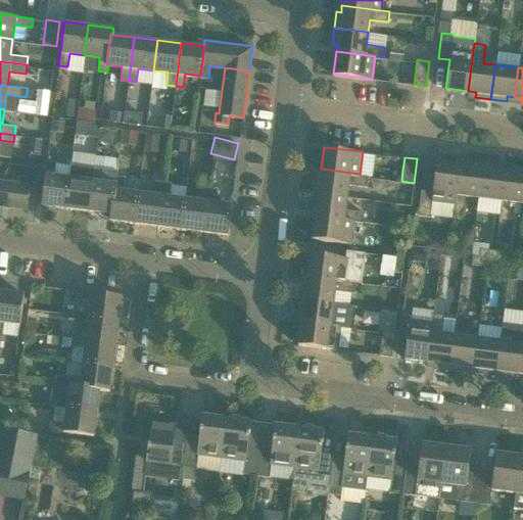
[(69,177),(54,175),(56,161),(47,160),(41,203),(65,206),(69,177)]
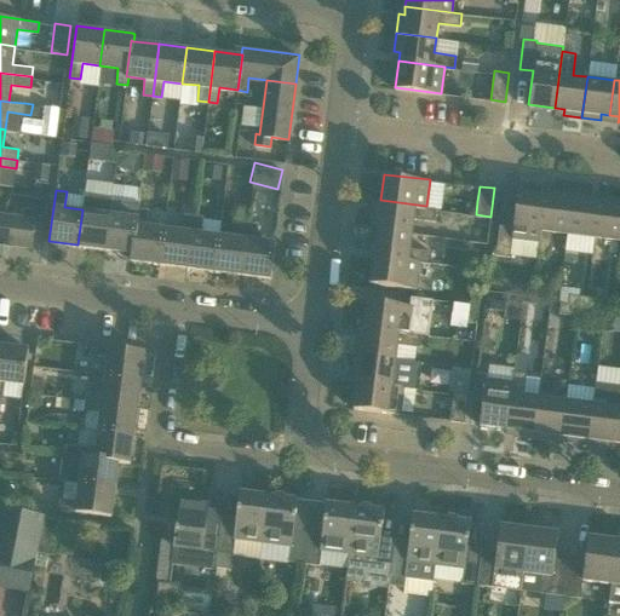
[(544,195),(538,241),(537,251),(549,252),(552,230),(567,232),(572,193),(554,190),(552,195),(544,195)]
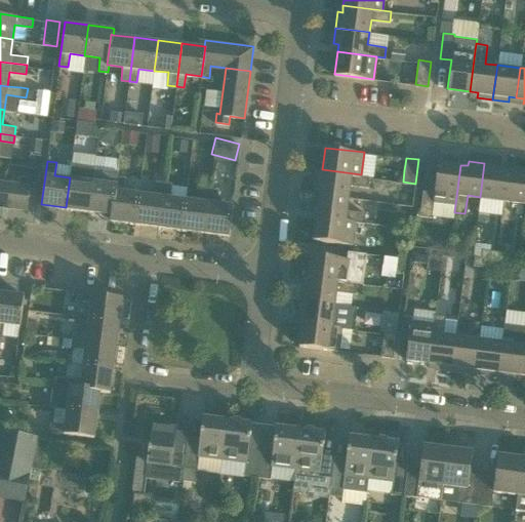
[(434,201),(455,204),(460,165),(438,162),(434,191),(422,190),(419,214),(432,216),(434,201)]
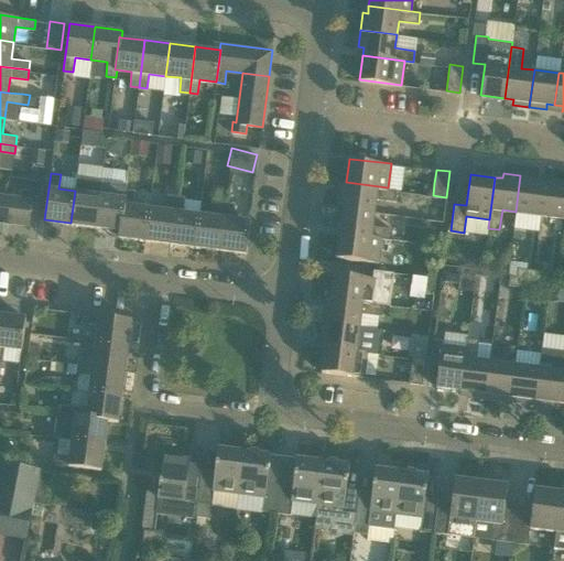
[(538,177),(520,175),(516,212),(541,215),(544,183),(537,182),(538,177)]
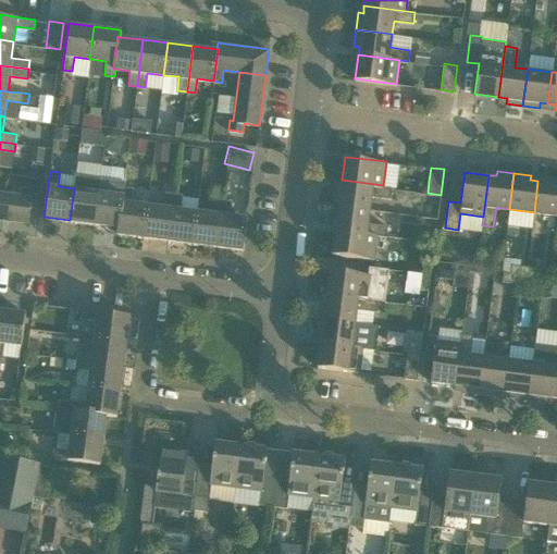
[(70,220),(94,223),(100,177),(76,174),(74,188),(70,220)]
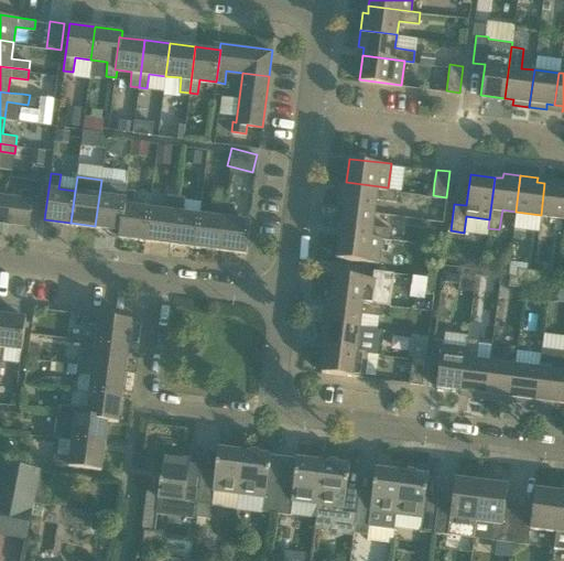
[(125,197),(123,197),(108,195),(110,181),(101,180),(95,226),(119,229),(120,229),(125,197)]
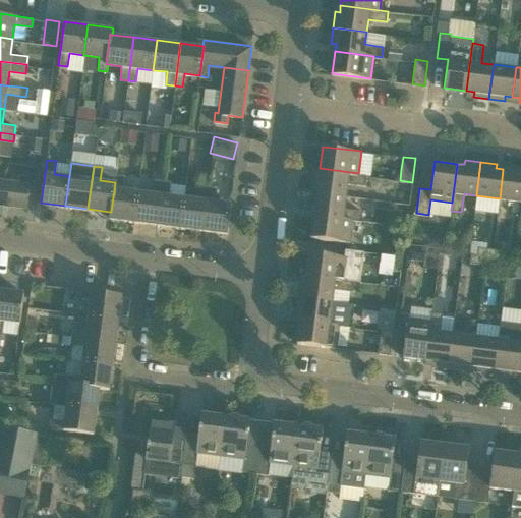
[(503,169),(500,198),(520,200),(520,166),(511,166),(511,170),(503,169)]
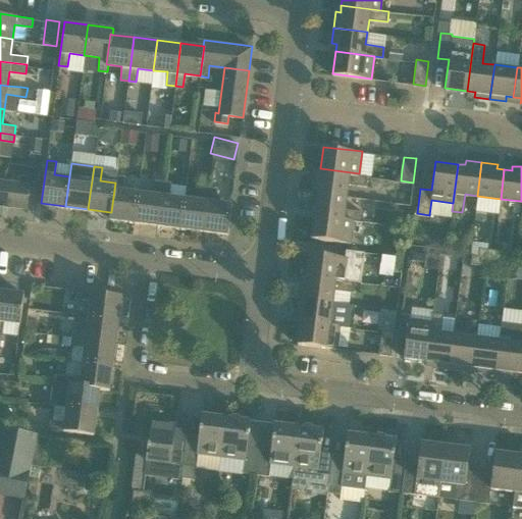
[(367,175),(359,173),(320,168),(319,176),(314,175),(312,192),(346,196),(348,184),(366,186),(367,175)]
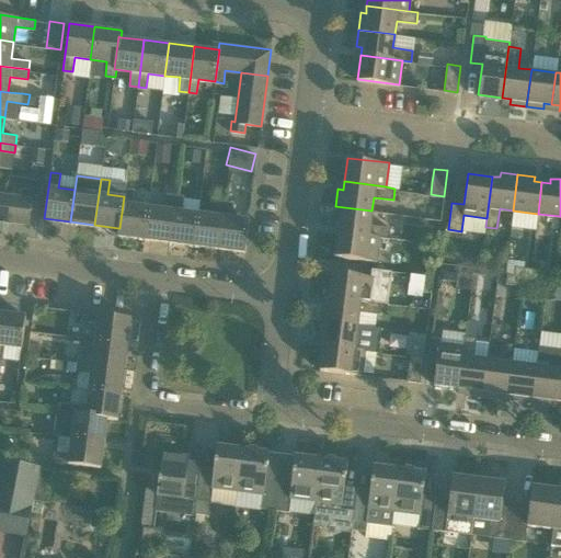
[(144,238),(148,206),(150,192),(124,189),(123,196),(124,196),(119,228),(118,228),(117,235),(144,238)]
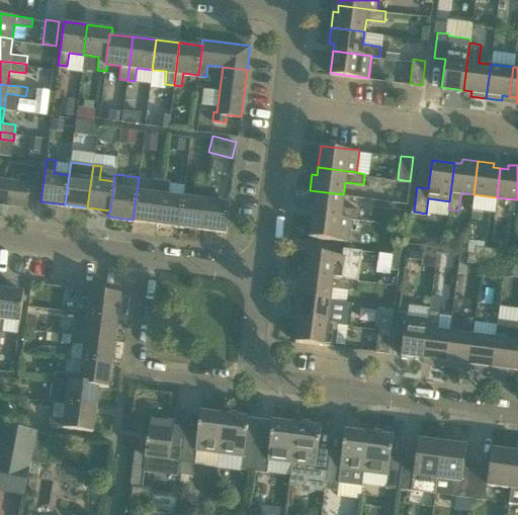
[(0,177),(0,202),(26,205),(28,192),(36,193),(37,180),(28,179),(28,181),(0,177)]
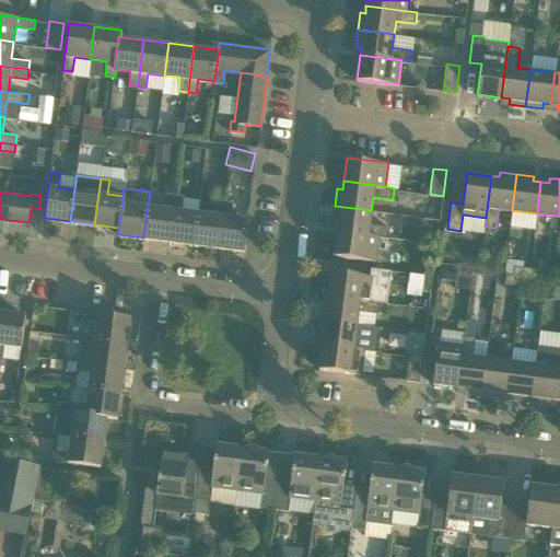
[(148,206),(143,238),(168,241),(175,195),(166,194),(165,208),(148,206)]
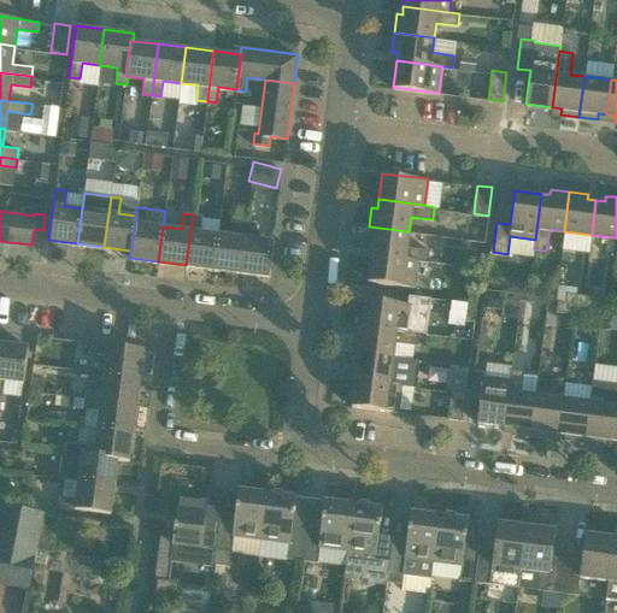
[(193,214),(186,265),(213,269),(218,234),(201,231),(204,216),(193,214)]
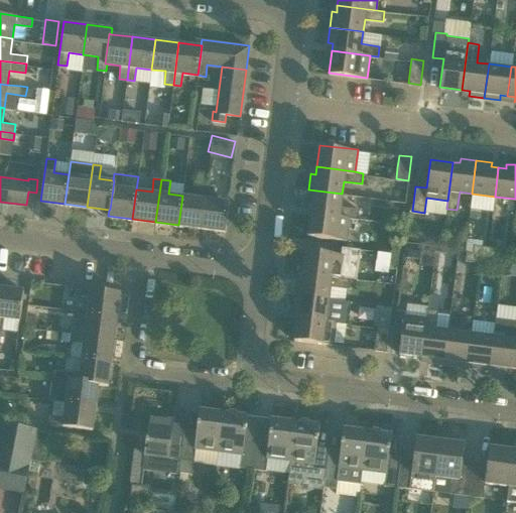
[(202,228),(208,185),(200,184),(199,198),(182,196),(178,225),(202,228)]
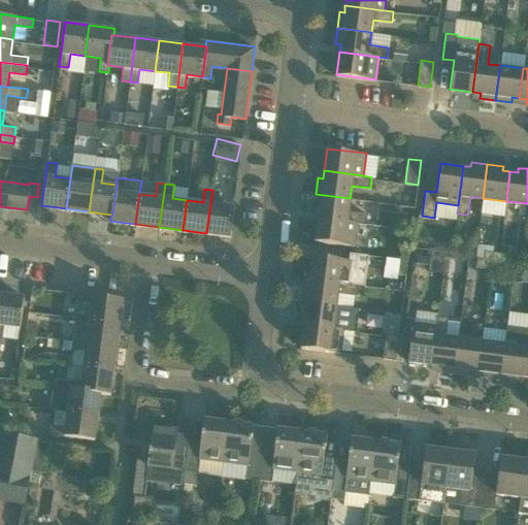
[(230,236),(234,205),(220,204),(222,191),(212,190),(206,233),(230,236)]
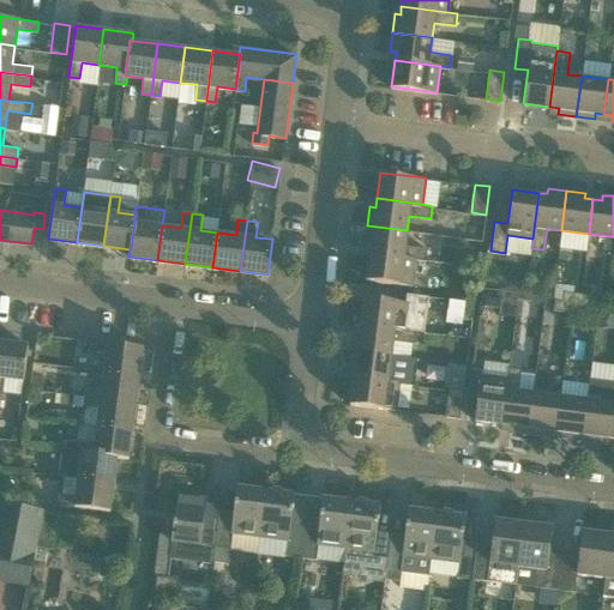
[(369,253),(415,259),(425,260),(427,247),(405,245),(407,230),(367,225),(365,243),(371,245),(369,253)]
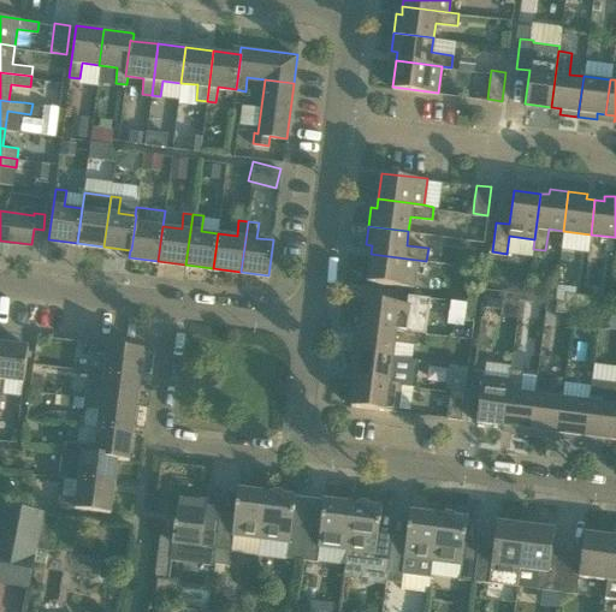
[(416,260),(371,254),(367,280),(413,286),(416,260)]
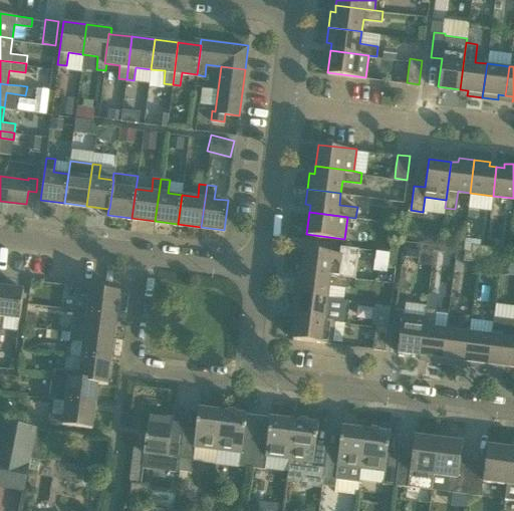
[(391,237),(389,252),(397,253),(399,238),(391,237)]
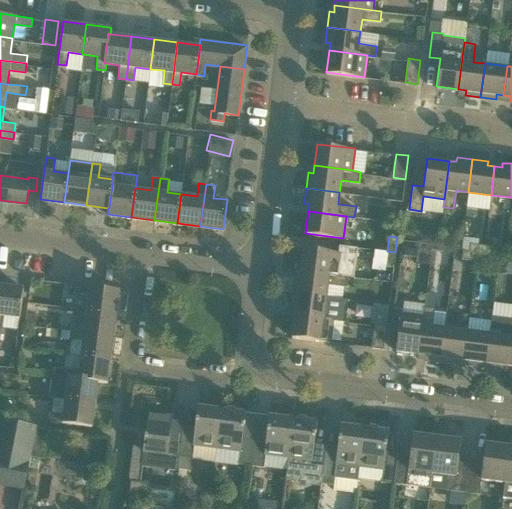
[(477,251),(483,252),(484,244),(470,242),(469,250),(477,251)]
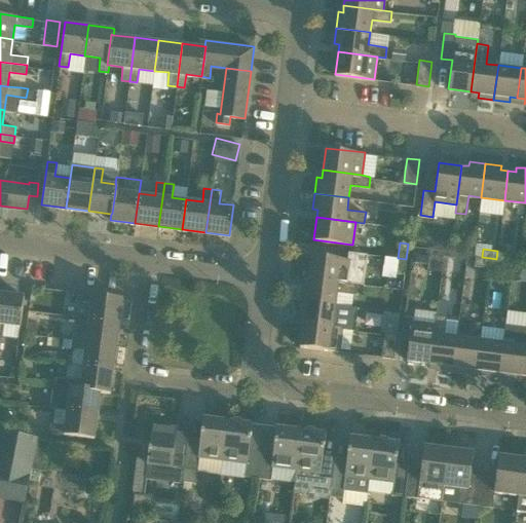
[(513,253),(497,251),(496,259),(504,260),(512,261),(513,253)]
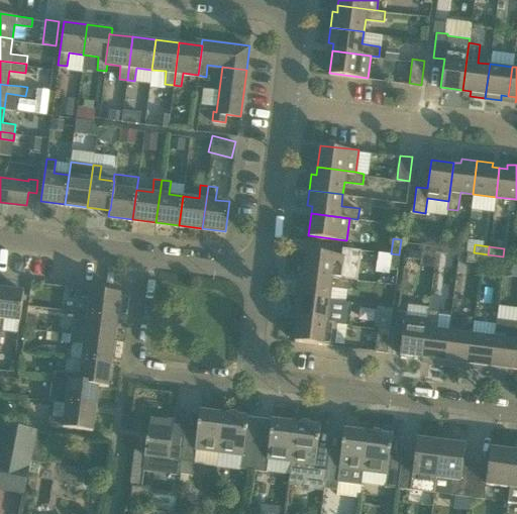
[(408,248),(407,257),(421,259),(422,250),(408,248)]
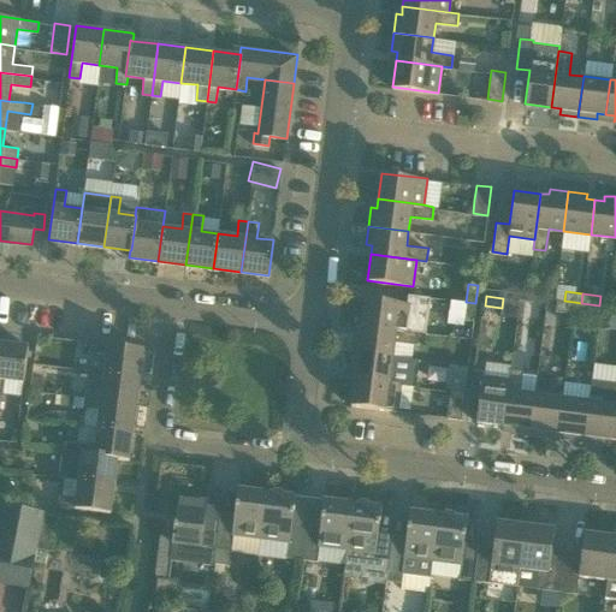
[(361,324),(407,330),(410,303),(365,297),(361,324)]
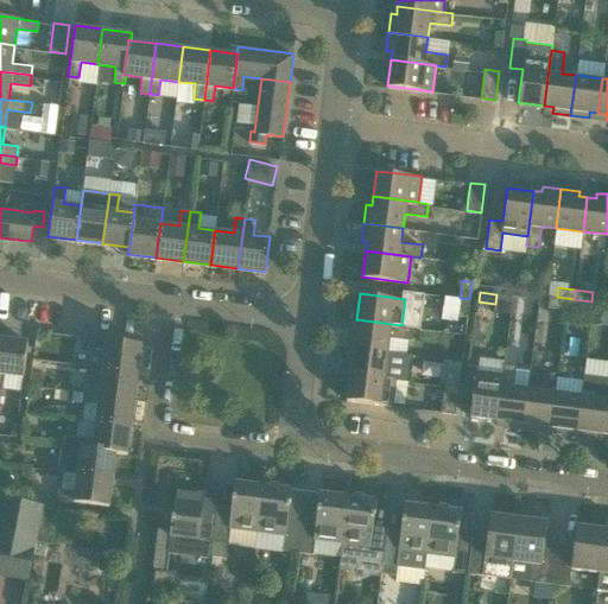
[(548,306),(565,309),(567,298),(557,297),(549,296),(548,306)]
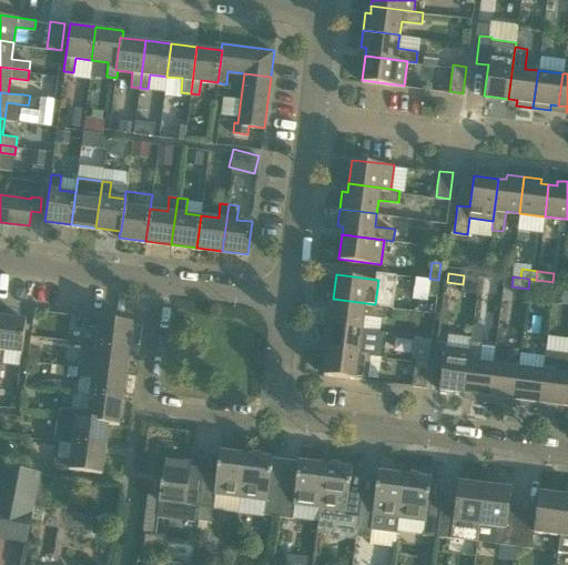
[(427,294),(437,295),(438,280),(429,279),(427,294)]
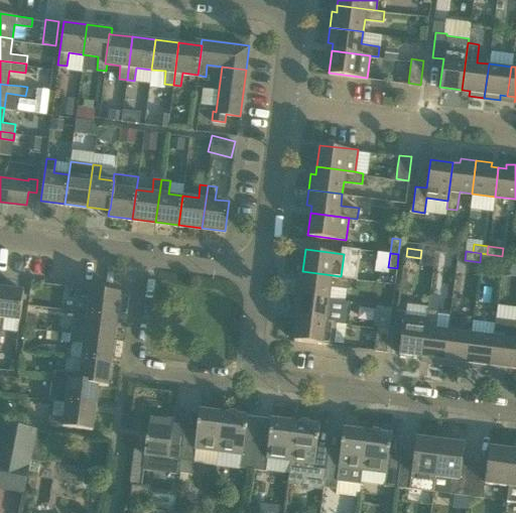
[(494,263),(495,255),(487,254),(481,253),(480,262),(494,263)]
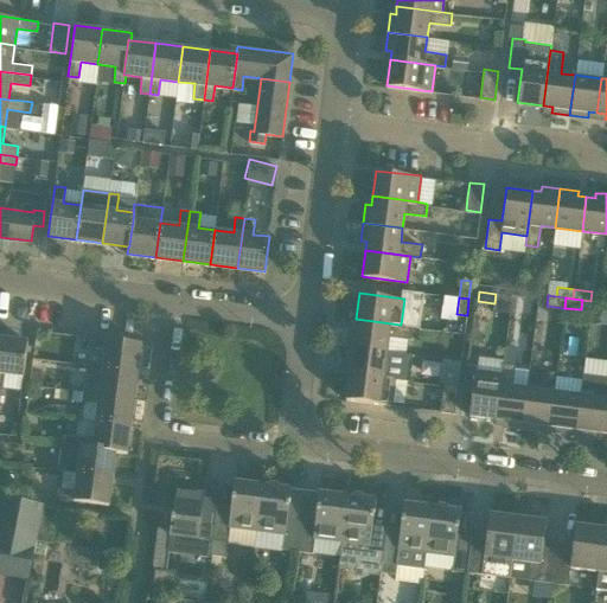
[(347,345),(387,350),(389,335),(410,338),(411,326),(401,325),(356,319),(355,327),(350,327),(347,345)]
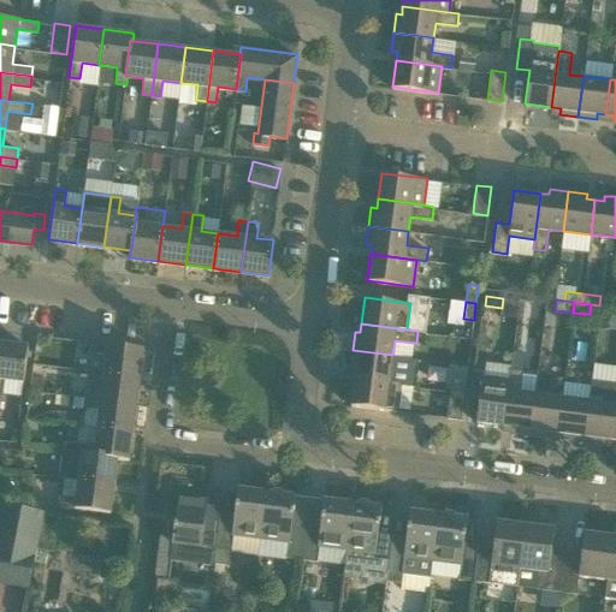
[(0,342),(0,343),(0,392),(3,393),(5,378),(23,380),(28,345),(0,342)]
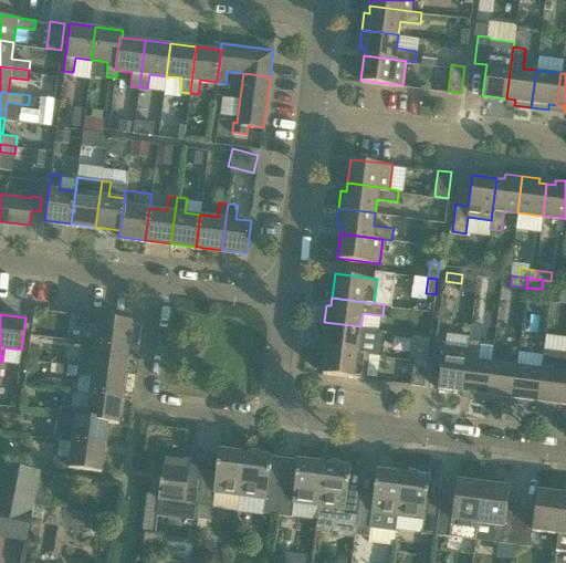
[(95,341),(128,345),(132,320),(85,314),(83,323),(97,325),(95,341)]
